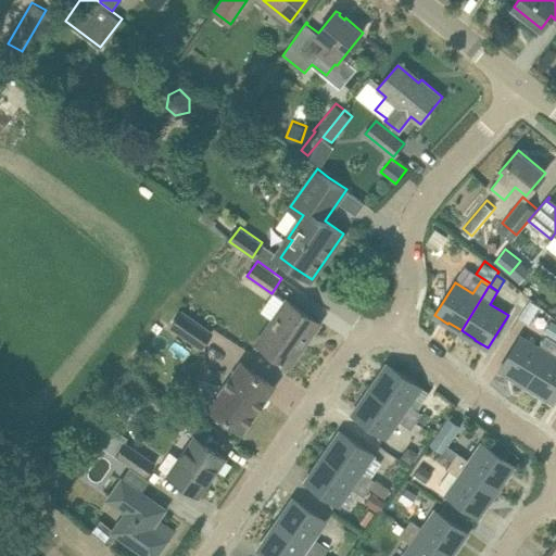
[(257,343),(290,365),(304,345),(301,343),(305,338),(307,340),(319,323),(288,300),(257,343)]
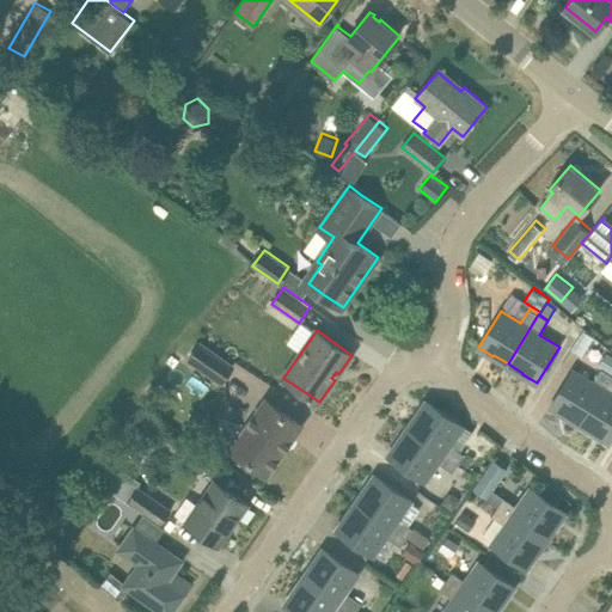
[(191,360),(222,381),(234,365),(202,343),(191,360)]
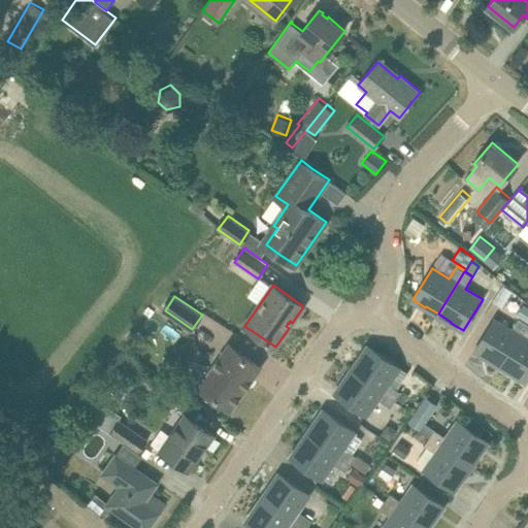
[(518,315),(527,321),(527,304),(525,303),(518,315)]
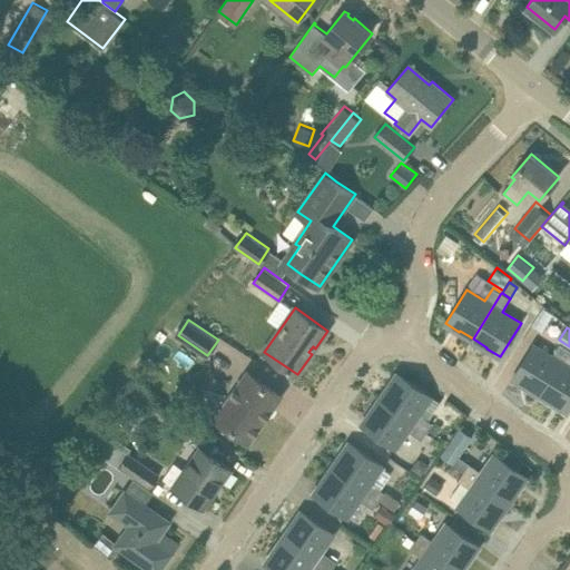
[(527,385),(540,394),(569,349),(560,343),(552,356),(533,345),(512,379),(527,386),(527,385)]
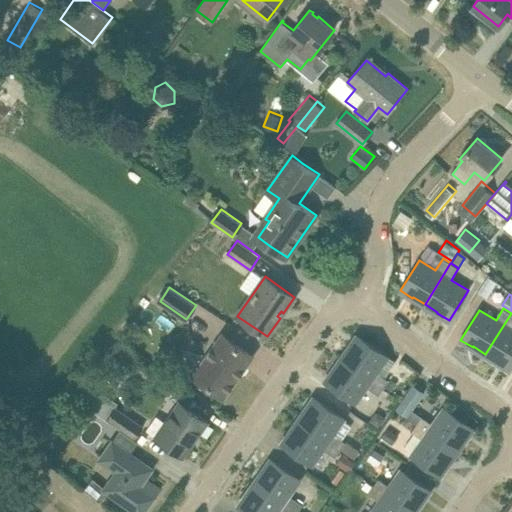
[(511,313),(485,354),(498,361),(497,362),(509,370),(511,365),(511,330),(511,327),(511,313)]
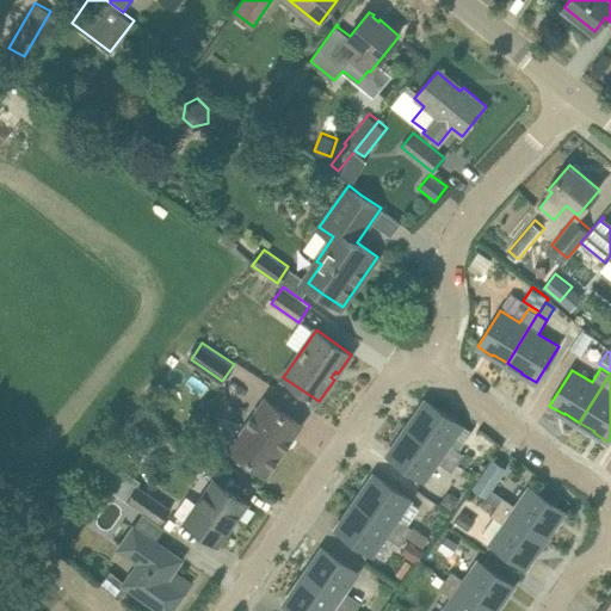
[(230,448),(267,474),(302,425),(265,399),(230,448)]
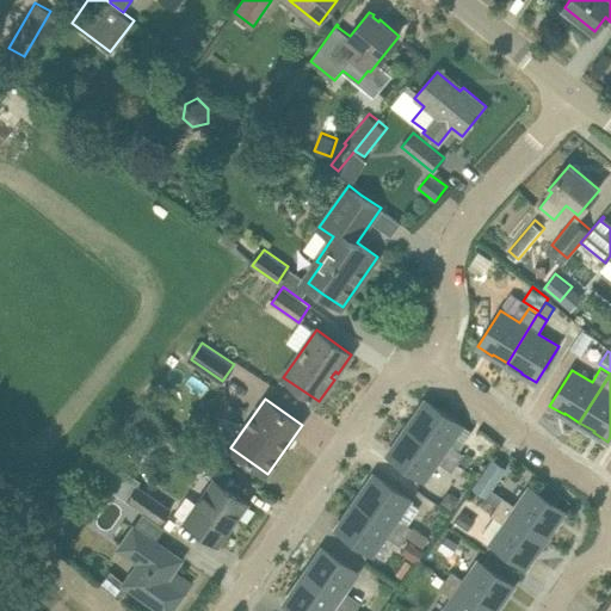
[(426,400),(407,427),(458,463),(464,455),(458,450),(473,431),(426,400)]
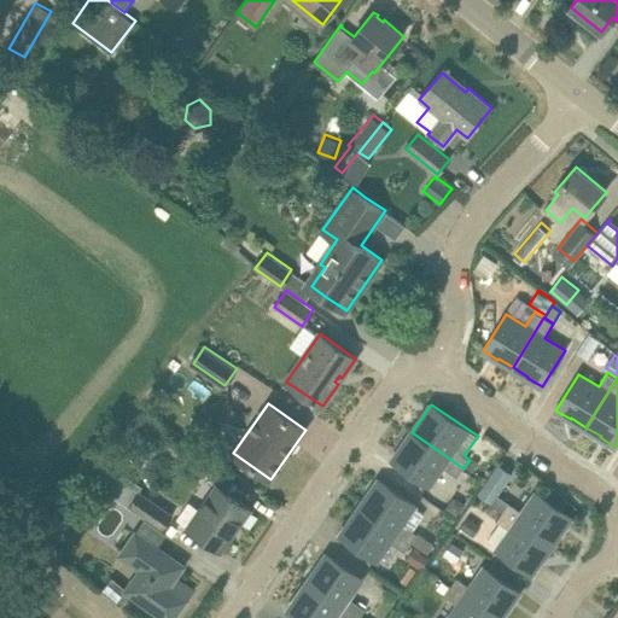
[(153,420),(135,421),(136,436),(155,435),(153,420)]
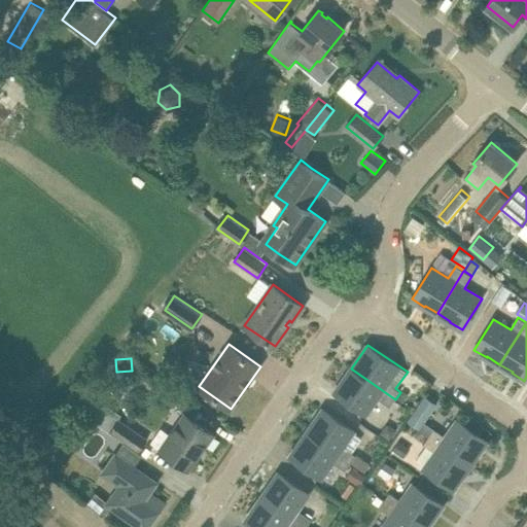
[(395,399),(351,369),(335,392),(365,415),(369,411),(377,417),(386,405),(390,408),(395,399)]
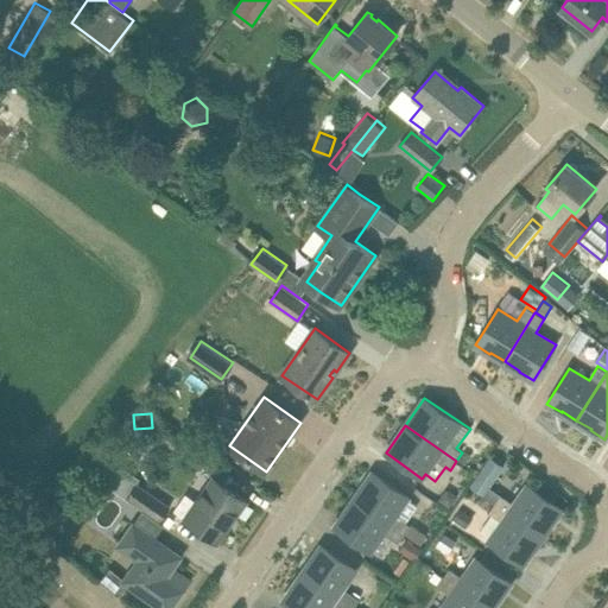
[(464,450),(458,460),(466,464),(472,455),(464,450)]
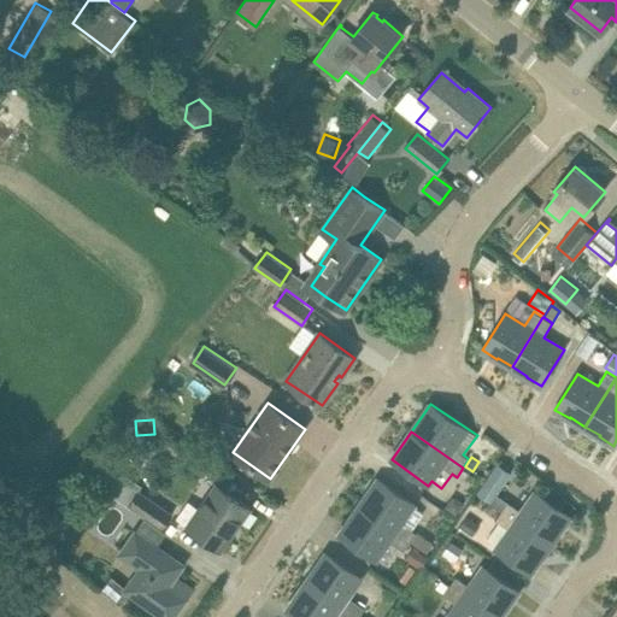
[(87,476),(128,505),(162,529),(172,513),(139,491),(140,488),(98,459),(87,476)]
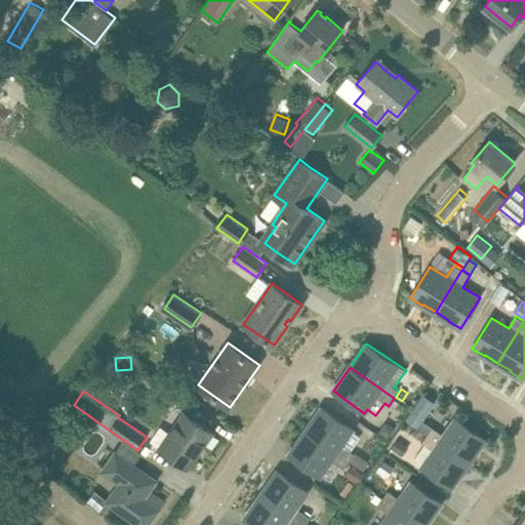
[(322,407),(306,431),(349,460),(355,453),(341,444),(353,429),(322,407)]
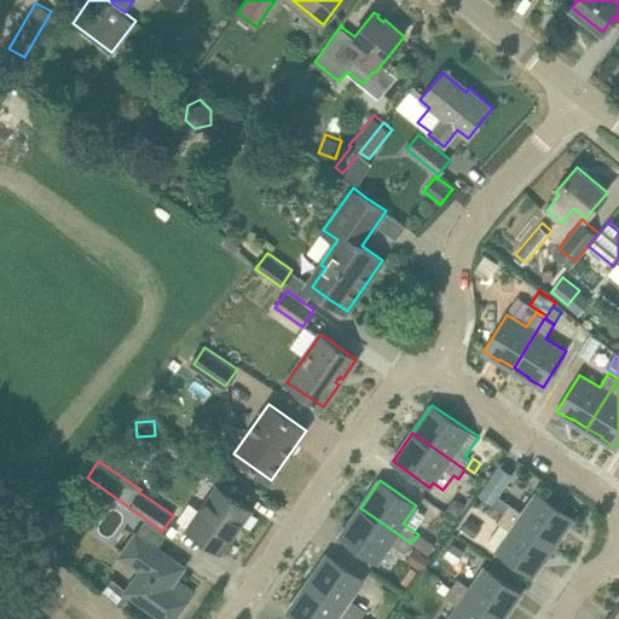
[(237,528),(252,509),(219,486),(189,528),(221,551),(232,536),(230,534),(236,527),(237,528)]
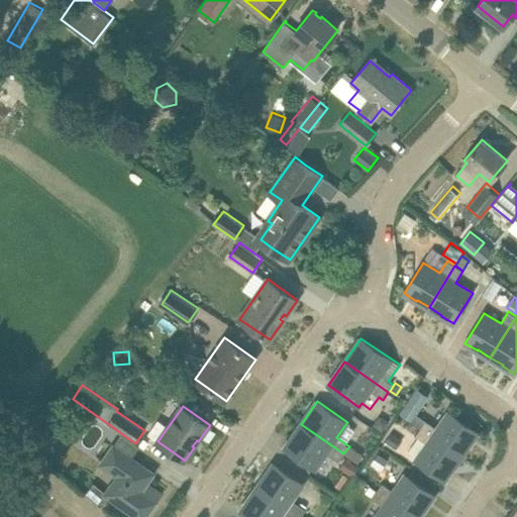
[(405,406),(400,413),(411,421),(420,428),(426,420),(416,414),(405,406)]
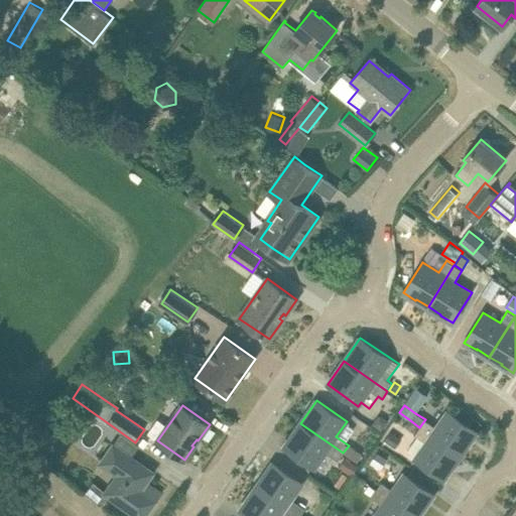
[(425,419),(419,427),(460,455),(468,442),(469,443),(477,431),(447,411),(436,427),(425,419)]
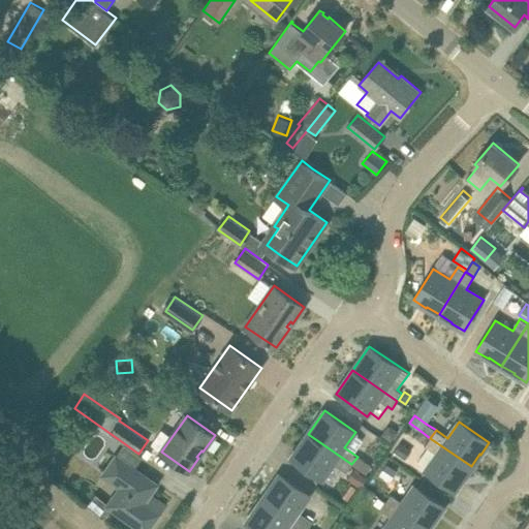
[(390,424),(382,434),(392,441),(399,431),(390,424)]
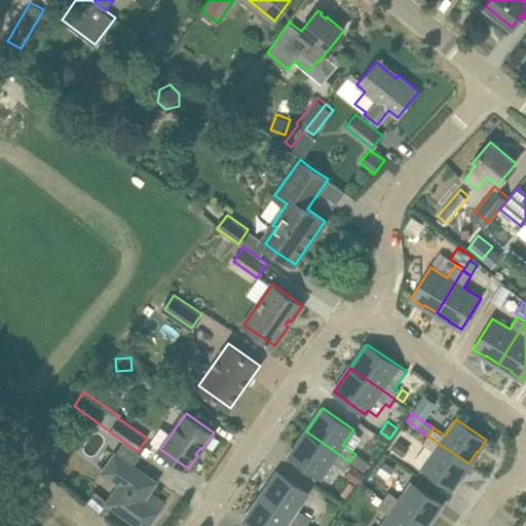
[(349,461),(306,431),(290,455),(321,478),(332,461),(344,470),(349,461)]
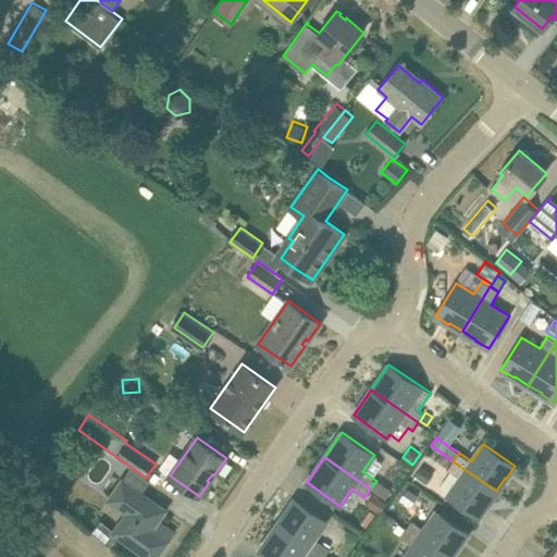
[(453,461),(446,470),(459,479),(449,492),(448,495),(480,517),(489,504),(487,504),(496,491),(453,461)]
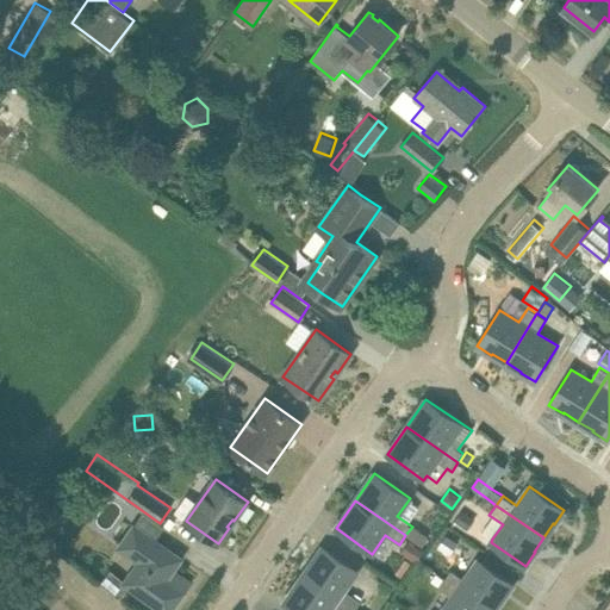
[(462,510),(455,522),(468,530),(475,518),(462,510)]
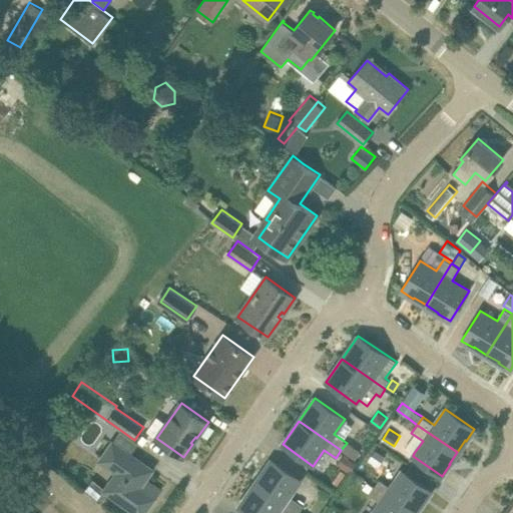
[(120,431),(100,460),(117,472),(104,490),(136,512),(143,512),(160,490),(145,480),(152,469),(130,454),(138,443),(120,431)]
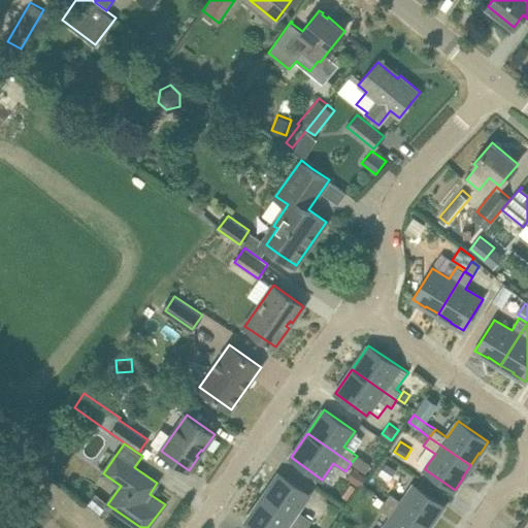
[(386,463),(378,474),(389,481),(396,470),(386,463)]
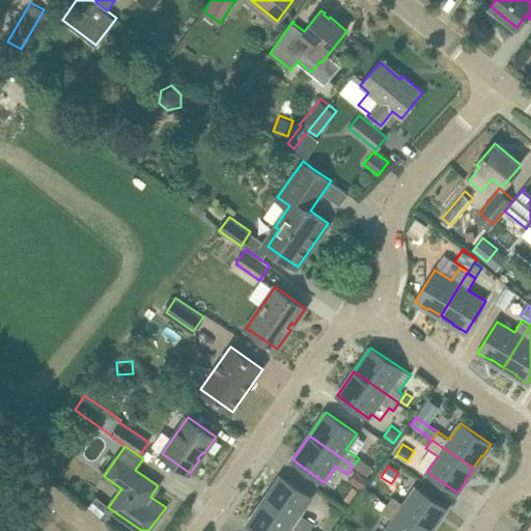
[(359,474),(353,483),(362,488),(368,480),(359,474)]
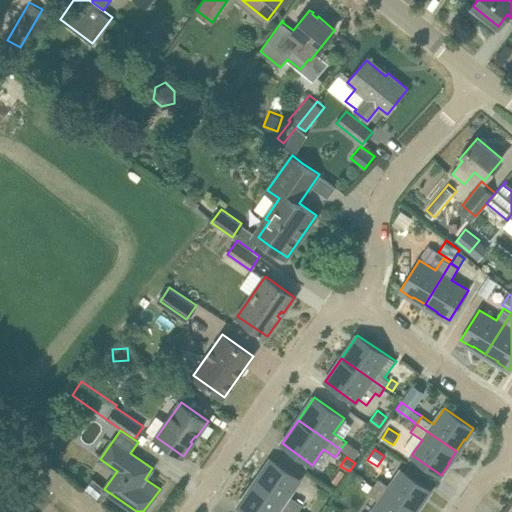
[(256,480),(255,482),(297,511),(309,495),(295,485),(299,479),(271,459),(263,470),(264,471),(257,481),(256,480)]
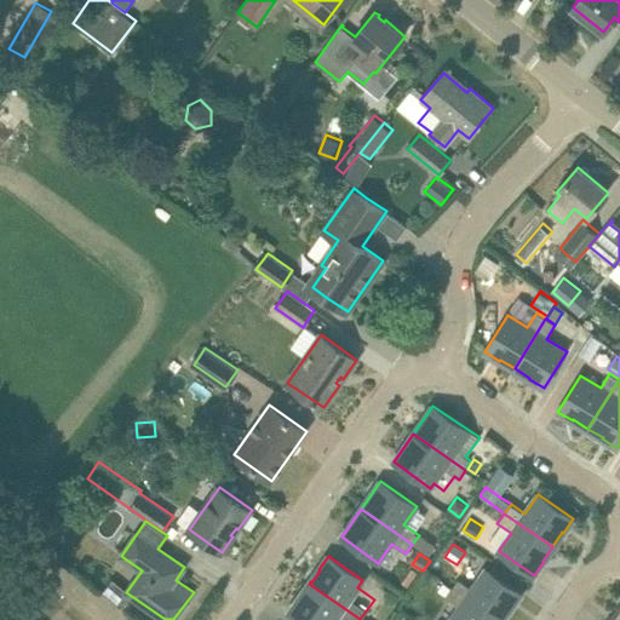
[(458,579),(452,587),(498,619),(500,619),(510,607),(511,608),(521,593),(484,568),(482,572),(470,589),(460,581),(458,579)]
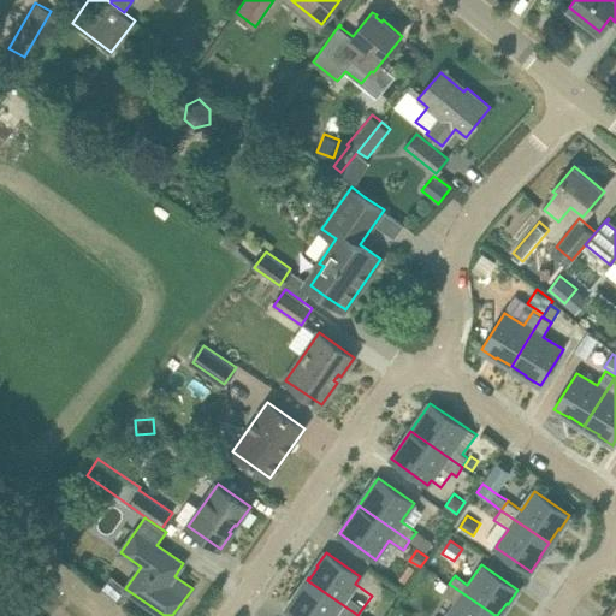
[(356,615),(357,615),(307,580),(304,582),(306,584),(297,596),(296,594),(286,608),(297,615),(331,615),(335,612),(339,615),(356,615)]
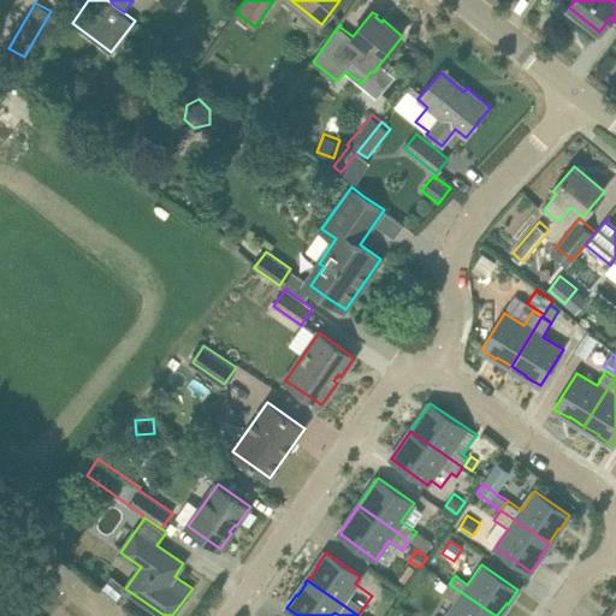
[(455,602),(444,615),(495,615),(449,584),(443,593),(455,602)]
